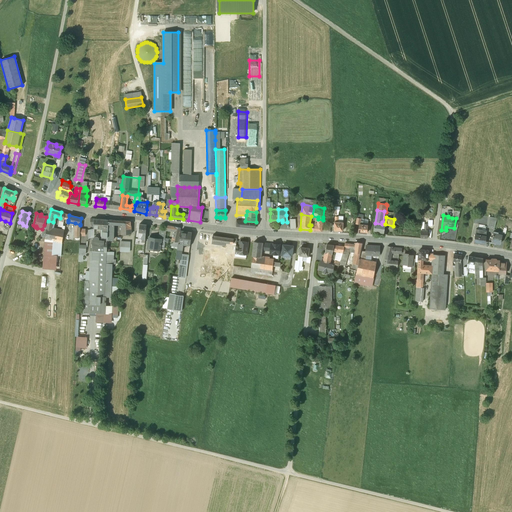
[(106,220),(94,218),(94,219),(94,227),(94,228),(102,228),(102,229),(101,236),(105,236),(105,225),(106,220)]
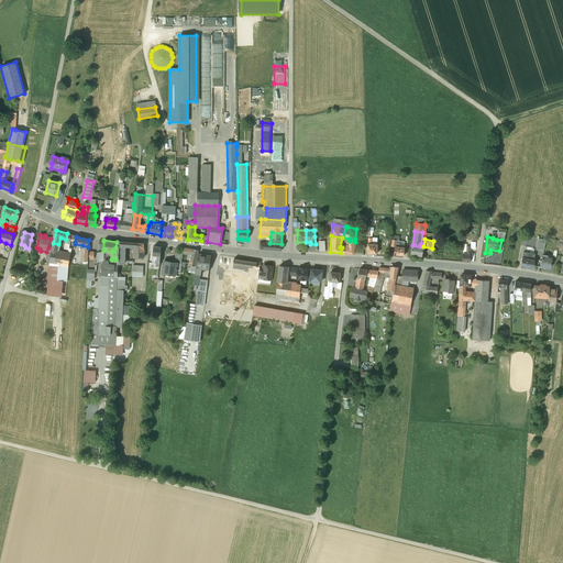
[(350,241),(349,246),(346,246),(345,249),(342,247),(341,253),(353,254),(355,242),(350,241)]
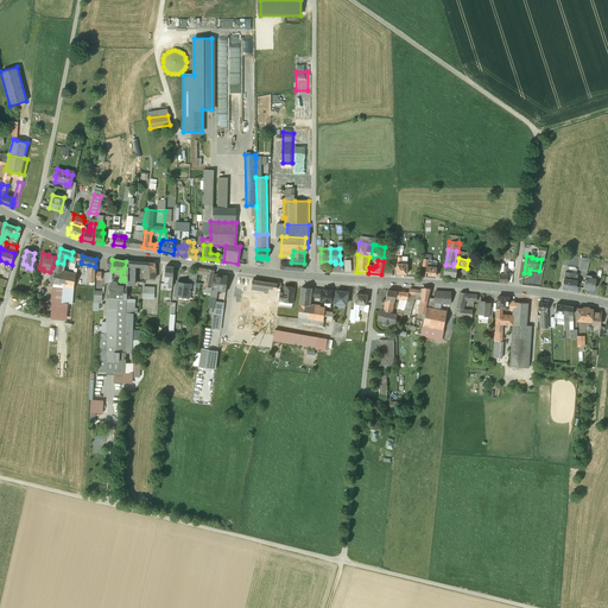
[(154,263),(141,261),(140,267),(144,267),(144,271),(143,271),(143,273),(144,273),(144,278),(156,278),(154,263)]
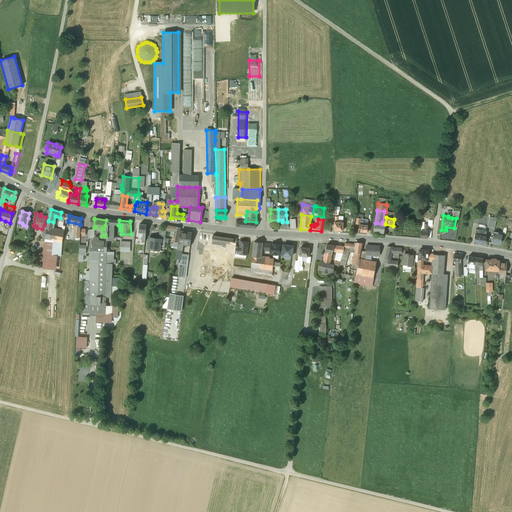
[(334,222),(334,230),(342,231),(343,223),(338,222),(334,222)]
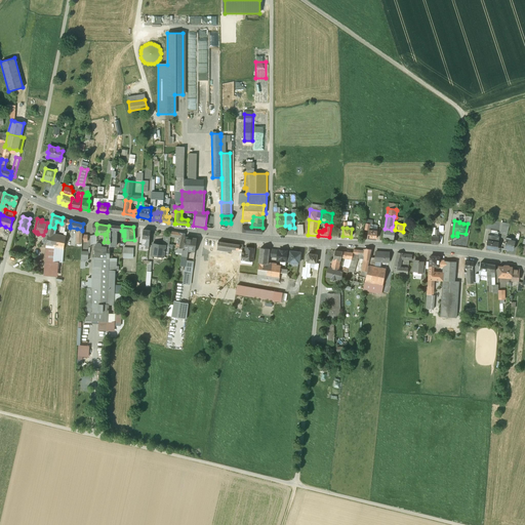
[(392,230),(385,229),(382,238),(393,239),(395,230),(392,230)]
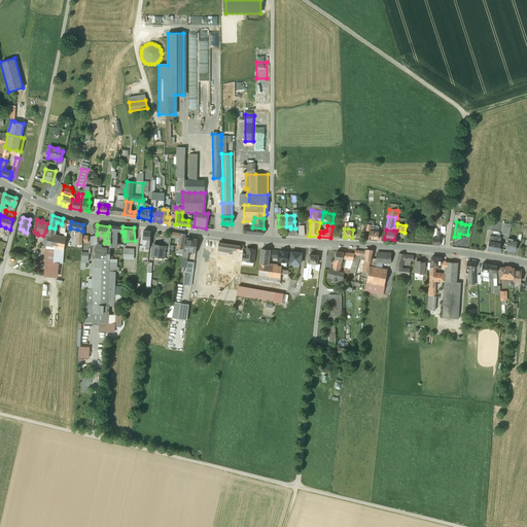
[(373,232),(370,231),(369,239),(377,240),(378,232),(373,232)]
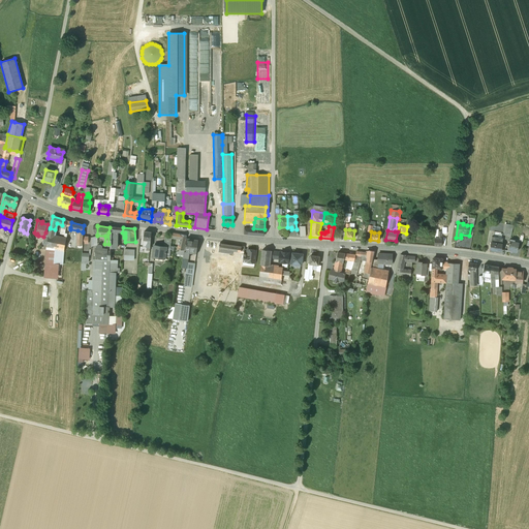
[(54,236),(49,235),(48,239),(47,247),(64,250),(66,238),(63,238),(54,236)]
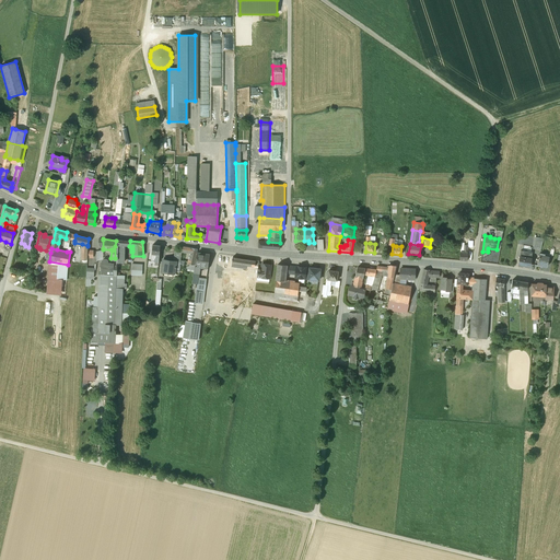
[(210,255),(197,253),(191,283),(197,284),(198,278),(200,267),(208,268),(210,255)]
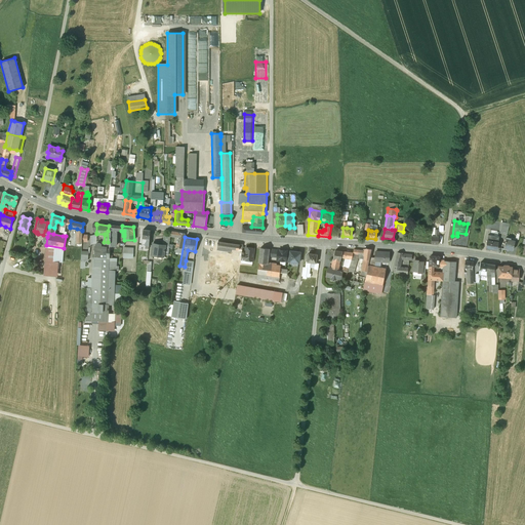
[(515,241),(510,240),(511,239),(506,238),(503,249),(508,250),(508,249),(513,250),(515,241)]
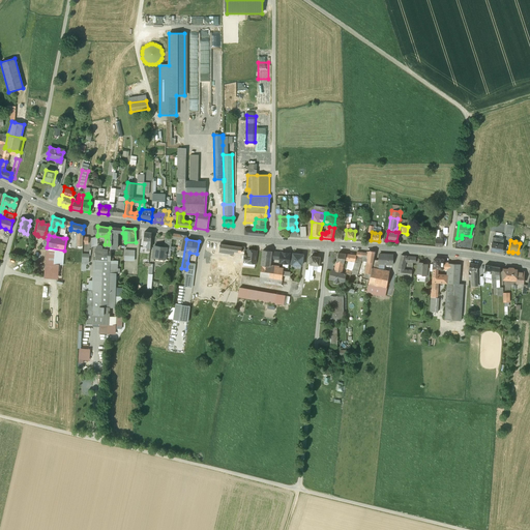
[(235,246),(221,244),(221,243),(219,243),(218,252),(233,254),(233,252),(234,252),(235,246)]
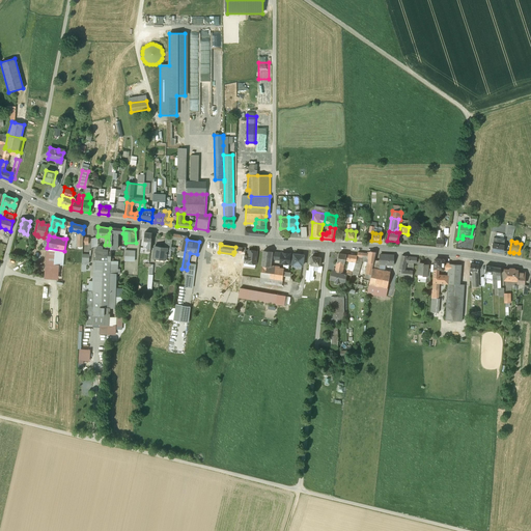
[(504,246),(493,244),(491,251),(503,253),(504,246)]
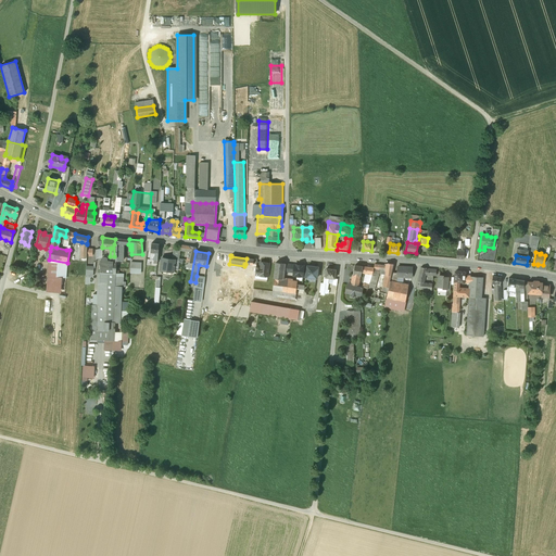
[(172,260),(162,258),(161,266),(162,267),(162,269),(172,270),(174,269),(174,266),(175,265),(174,265),(175,261),(175,260),(172,260)]
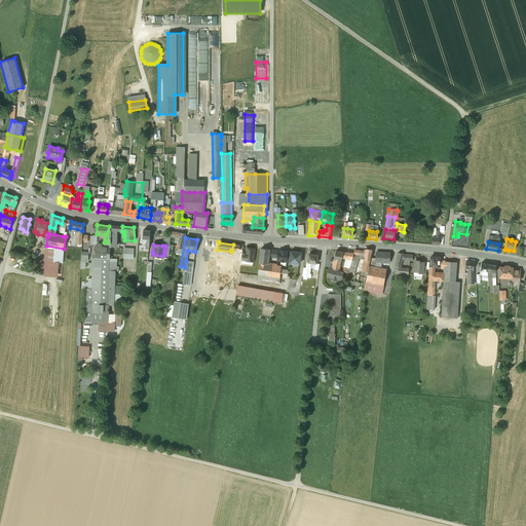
[(239,246),(233,245),(232,250),(237,250),(236,261),(230,260),(229,271),(239,273),(241,260),(242,253),(242,250),(239,250),(239,246)]
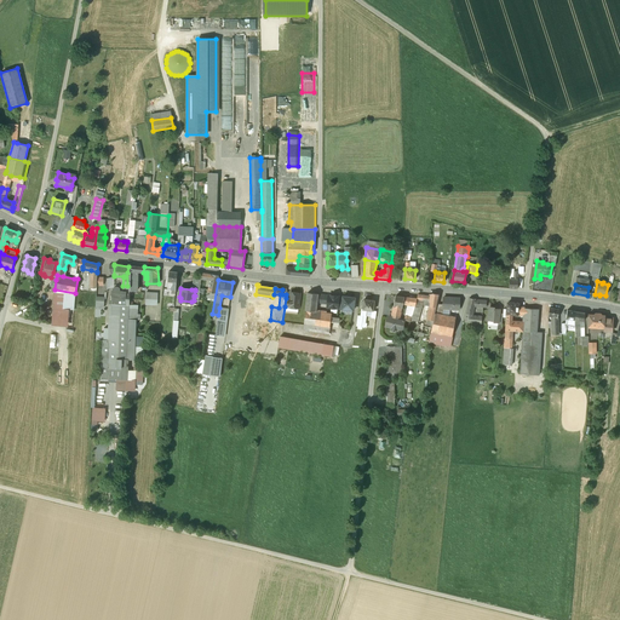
[(75,293),(55,290),(55,292),(52,316),(52,325),(67,326),(69,310),(74,310),(75,293)]
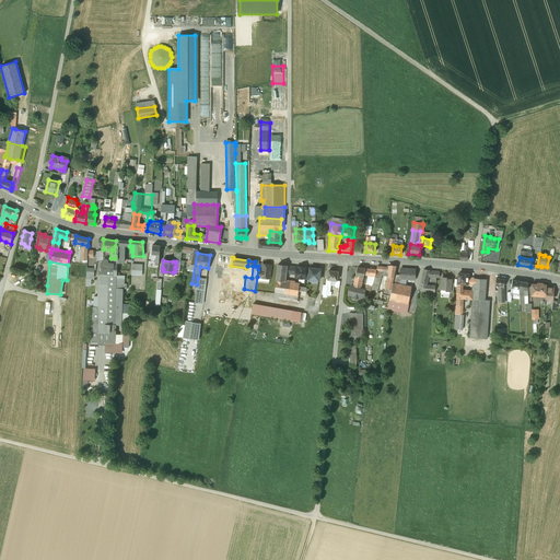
[(102,263),(101,263),(100,307),(106,308),(105,325),(105,333),(109,333),(109,329),(112,329),(112,325),(115,325),(116,289),(117,266),(117,264),(111,263),(107,263),(102,263)]
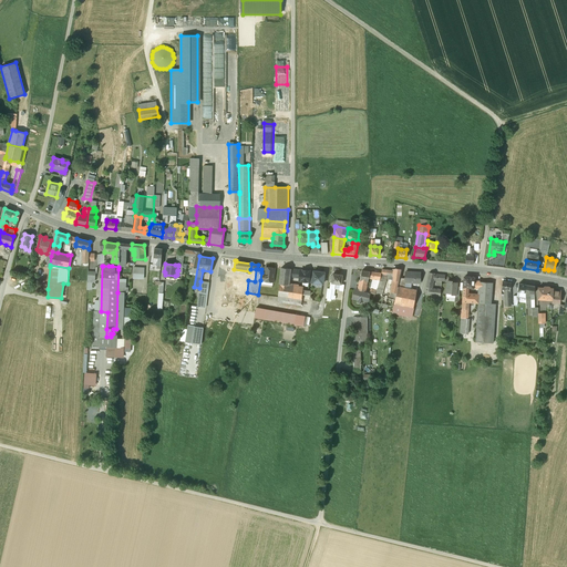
[(266,267),(265,272),(264,281),(272,282),(275,268),(266,267)]
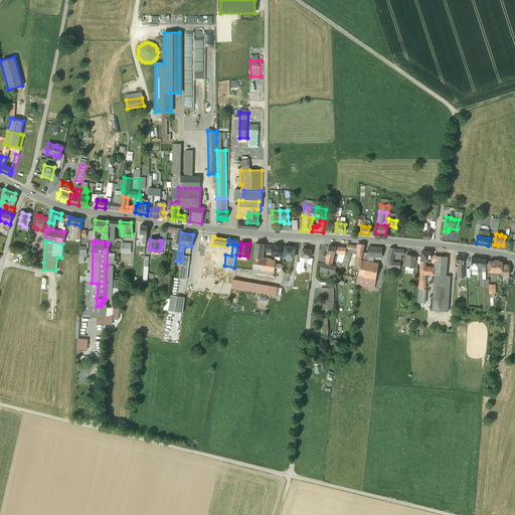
[(264,243),(255,243),(253,258),(262,259),(264,243)]
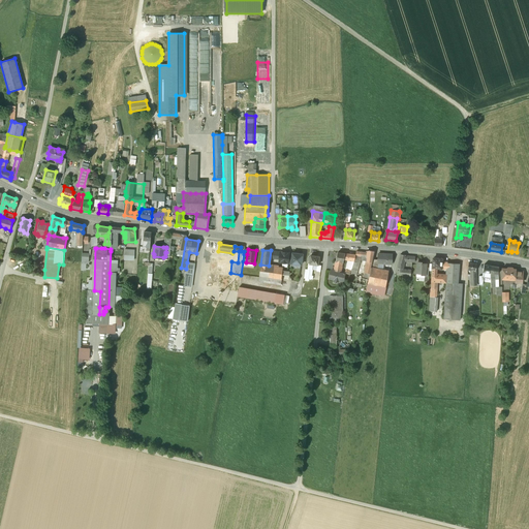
[(369,251),(366,251),(364,260),(367,261),(365,269),(370,270),(371,268),(371,267),(373,259),(374,251),(369,251)]
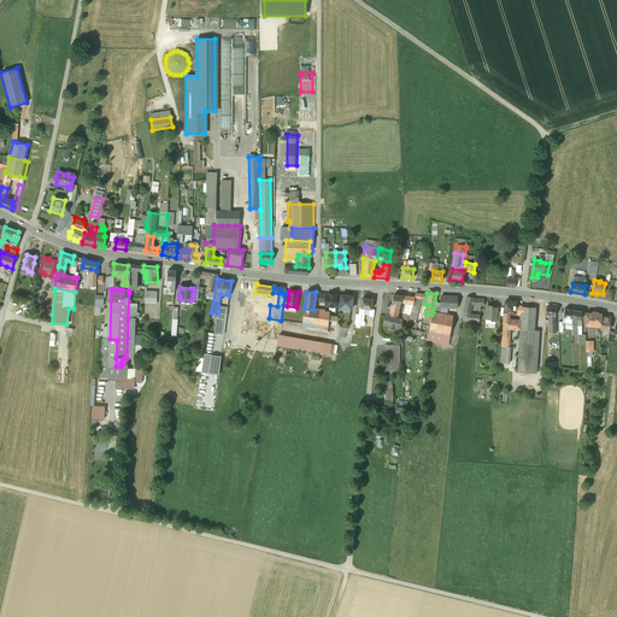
[(338,295),(327,294),(325,303),(325,306),(336,307),(338,297),(338,295)]
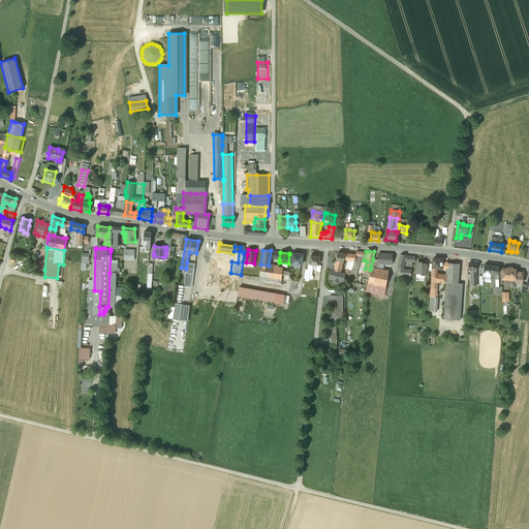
[(345,253),(338,252),(334,271),(340,272),(342,261),(343,262),(343,259),(345,253)]
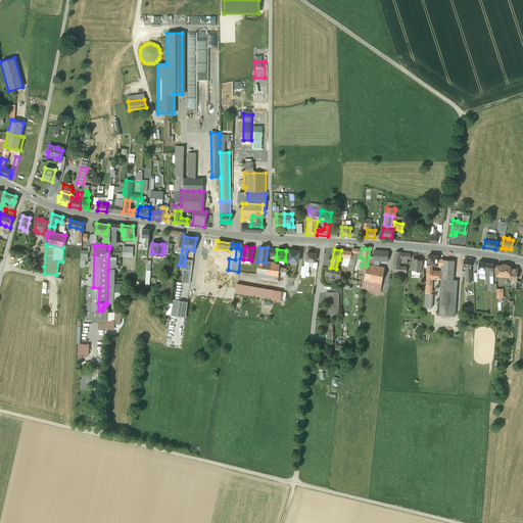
[(293,250),(289,250),(289,252),(288,260),(298,262),(299,251),(295,251),(295,250),(293,250)]
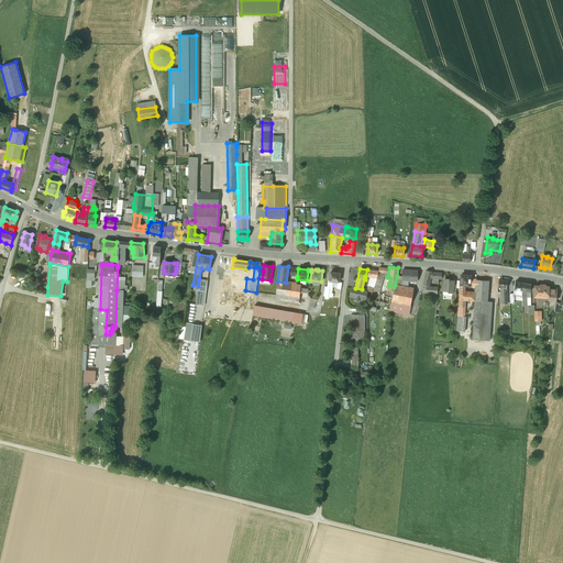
[(340,273),(334,272),(331,271),(330,272),(329,280),(329,282),(333,282),(339,283),(340,273)]
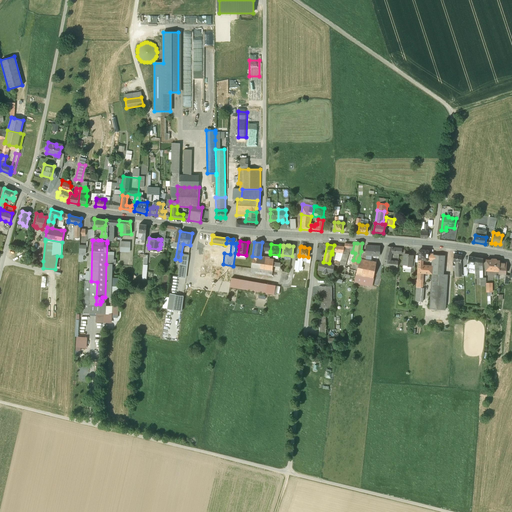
[(379,247),(366,246),(366,251),(365,255),(366,255),(371,255),(379,256),(379,247)]
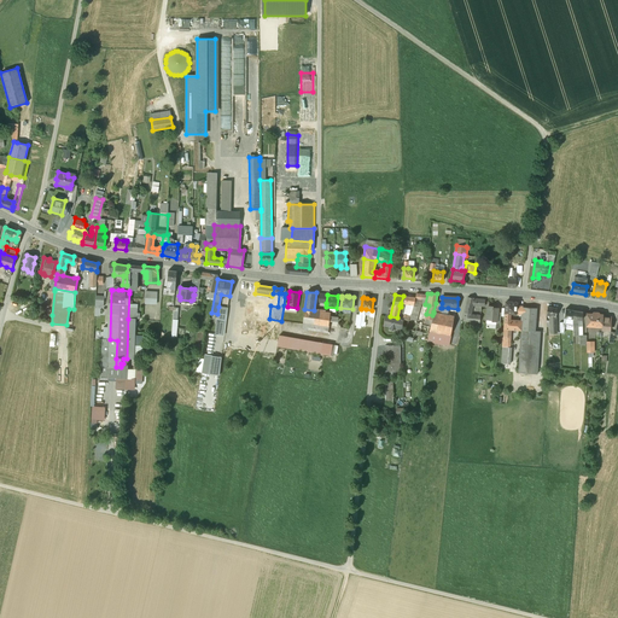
[(485,301),(473,299),(473,298),(467,297),(465,313),(464,321),(479,322),(481,315),(470,315),(472,305),(484,307),(485,301)]
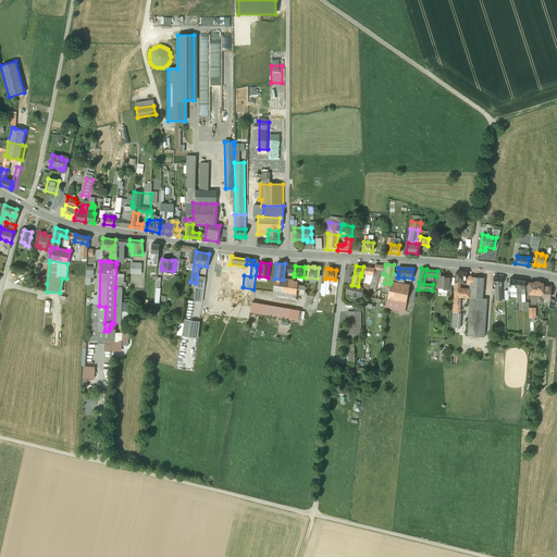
[(466,273),(456,272),(456,282),(460,282),(465,282),(465,276),(466,273)]
